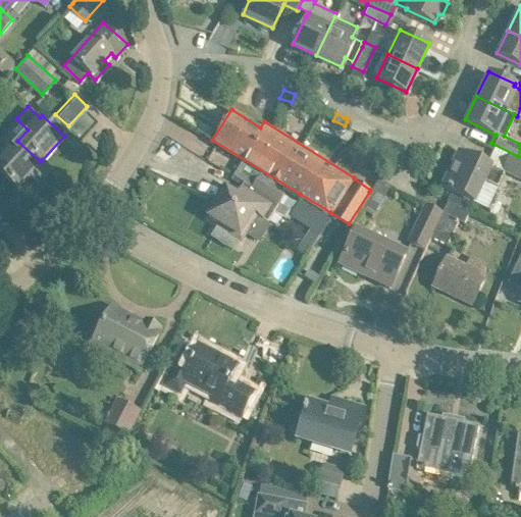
[(49,168),(41,161),(40,161),(17,141),(6,130),(0,136),(0,171),(16,188),(29,174),(37,183),(49,168)]
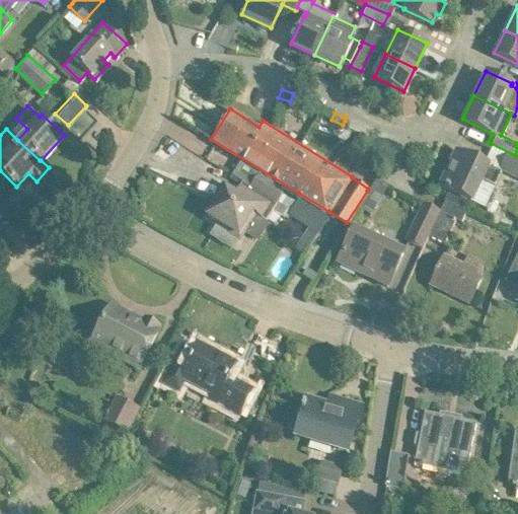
[(439,185),(457,193),(469,199),(479,176),(494,184),(500,170),(455,149),(439,185)]
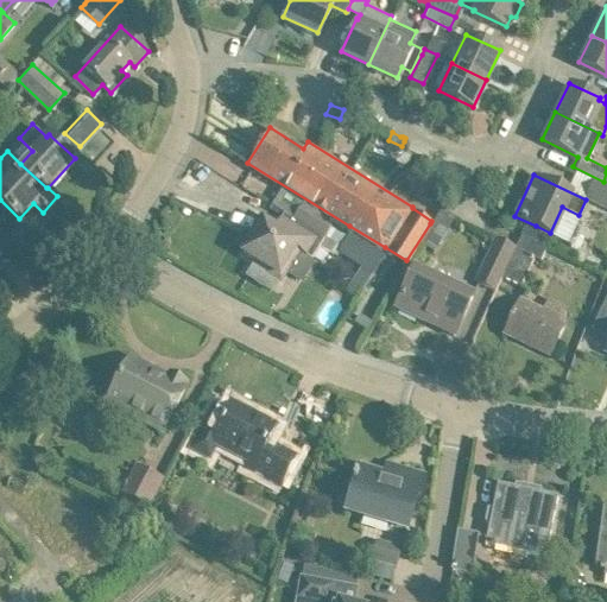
[(587,195),(606,204),(606,184),(594,178),(587,195)]
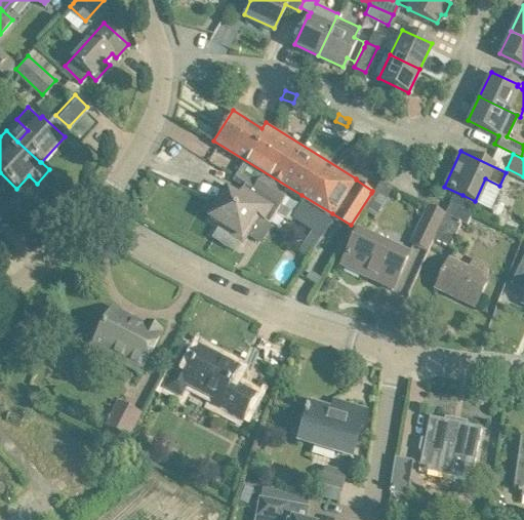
[(262,172),(252,188),(252,189),(278,205),(288,189),(262,172)]
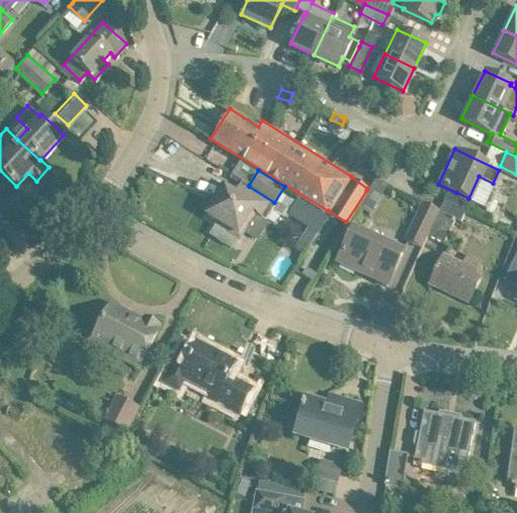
[(367,188),(366,190),(377,197),(386,182),(377,177),(375,176),(367,188)]
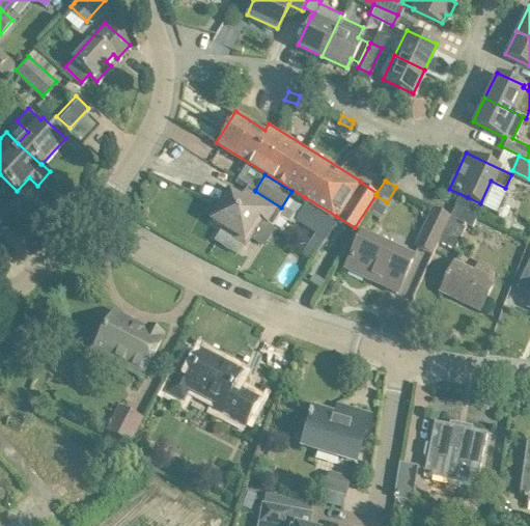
[(255,191),(255,190),(246,185),(239,196),(228,190),(211,218),(223,225),(216,238),(235,250),(257,215),(272,223),(281,208),(255,191)]
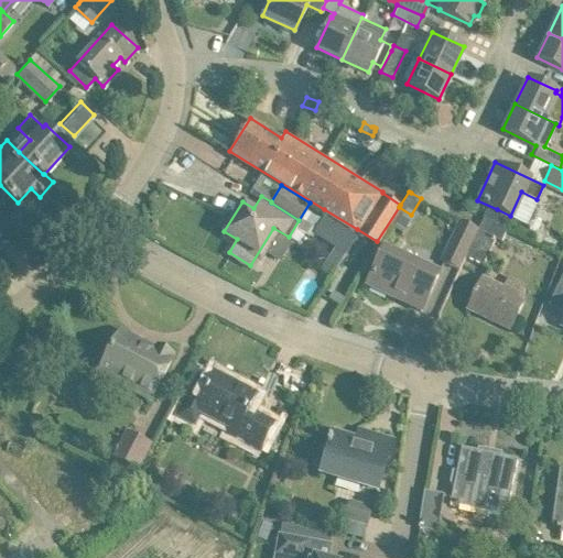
[(344,250),(357,229),(324,209),(312,230),(333,243),(344,250)]
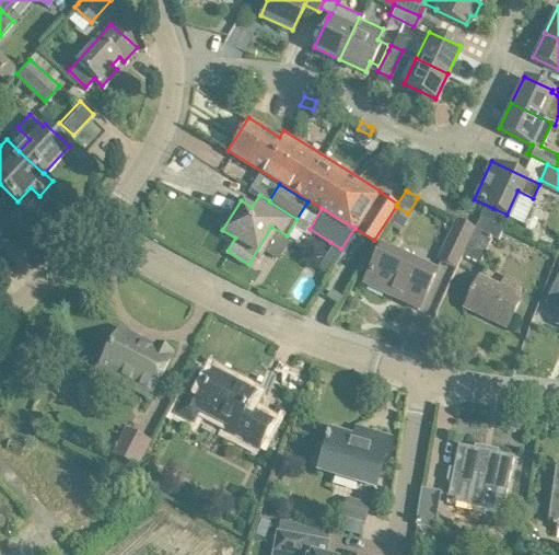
[(479,214),(474,226),(491,235),(497,238),(503,224),(479,214)]
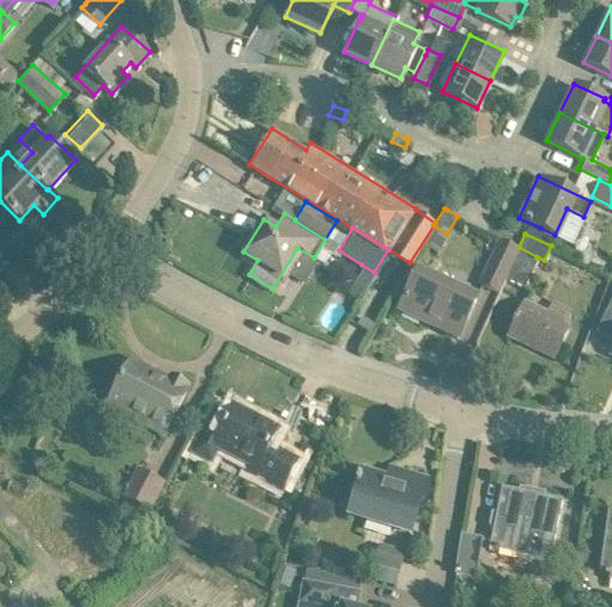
[(504,277),(519,247),(498,237),(478,280),(498,290),(504,277)]
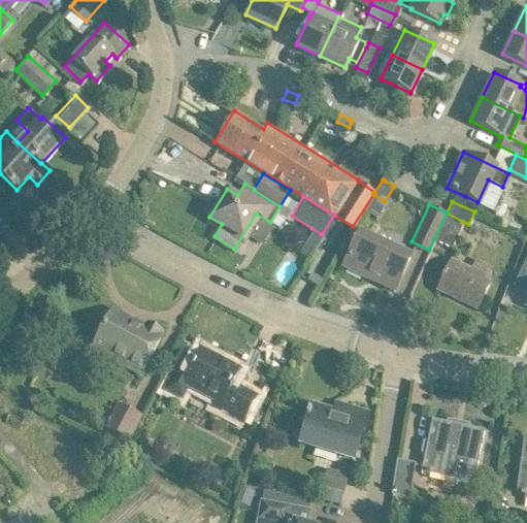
[(463,222),(447,213),(434,238),(452,246),(463,222)]
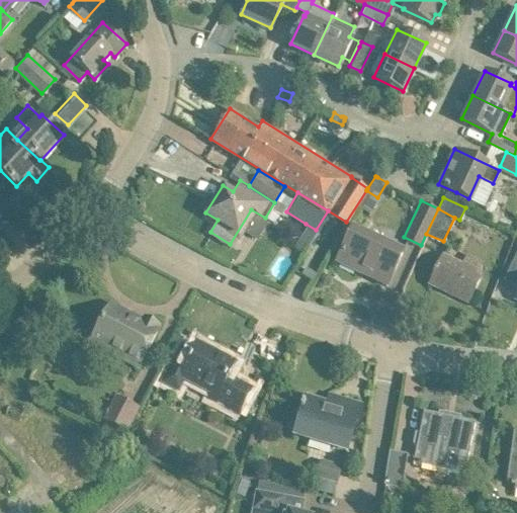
[(352,226),(345,241),(336,259),(360,270),(361,266),(386,278),(384,282),(385,282),(402,250),(352,226)]
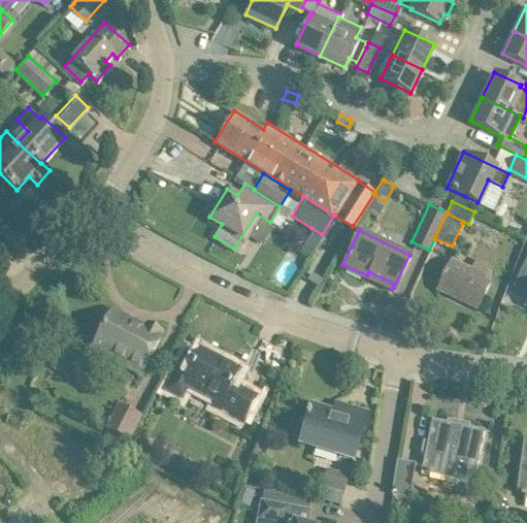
[(526,252),(513,284),(526,290),(526,295),(524,301),(526,302),(526,252)]
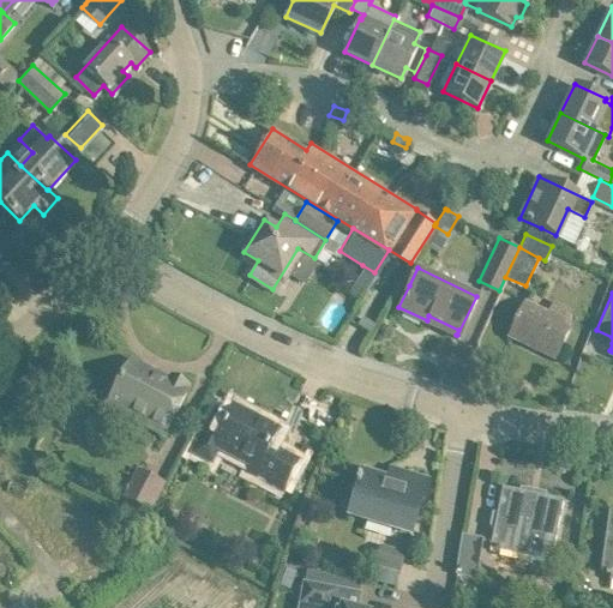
[(515,318),(516,318),(509,332),(554,355),(569,324),(564,321),(570,309),(553,301),(547,313),(524,301),(517,315),(516,314),(515,318)]
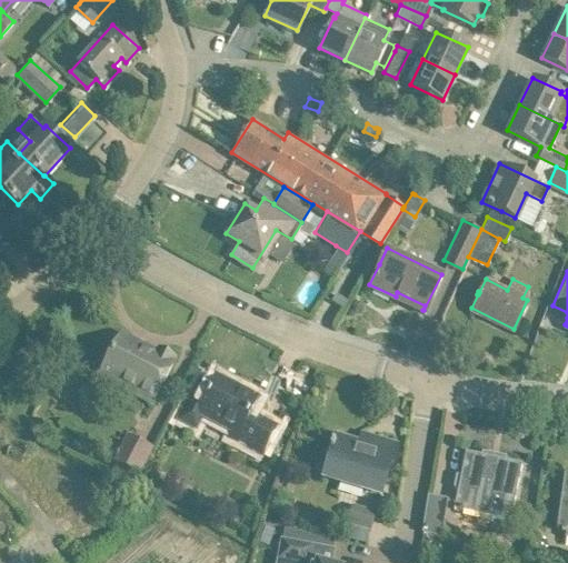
[(336,291),(330,299),(341,307),(347,299),(336,291)]
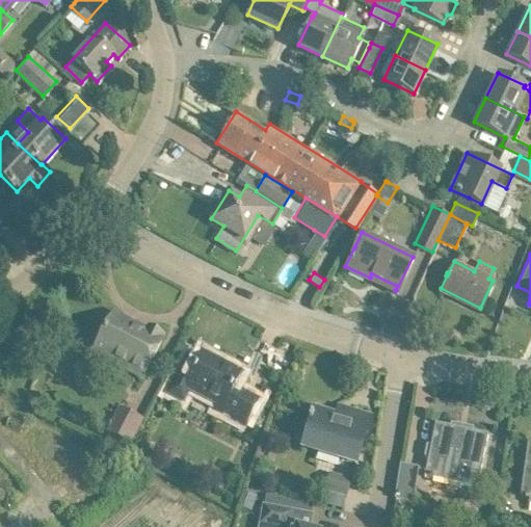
[(121,368),(141,379),(162,335),(161,334),(162,332),(147,323),(143,330),(111,313),(93,349),(123,365),(121,368)]
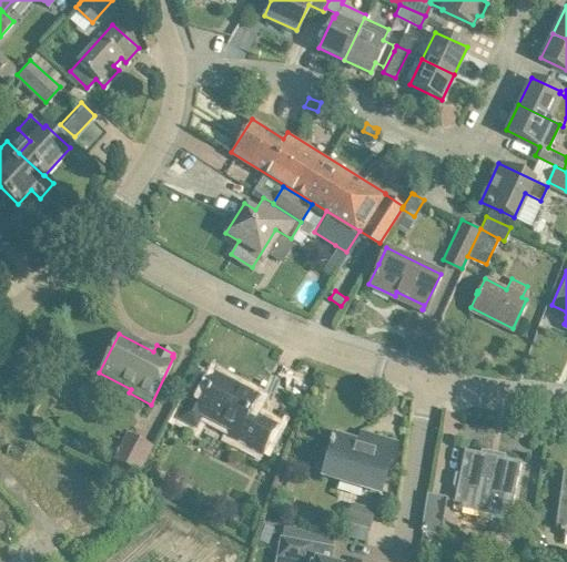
[(249,409),(257,394),(254,392),(252,396),(233,386),(235,382),(215,371),(211,380),(199,375),(176,417),(195,427),(201,415),(229,429),(225,433),(260,451),(274,422),(249,409)]
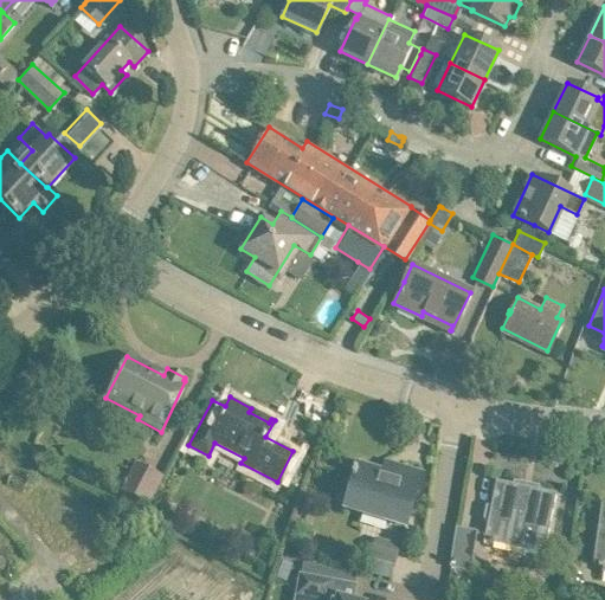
[(120,488),(147,502),(161,472),(135,458),(120,488)]
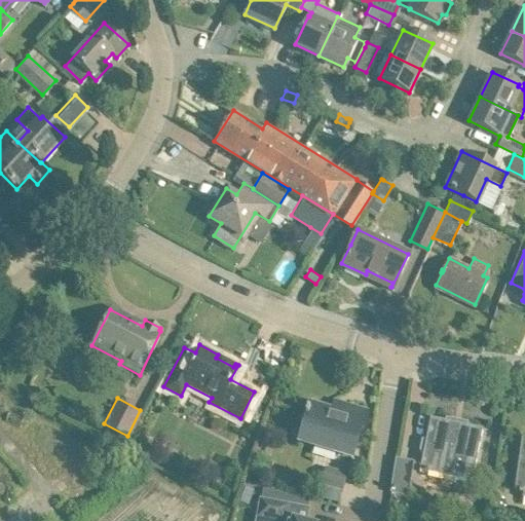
[(336,447),(335,450),(351,455),(363,417),(309,401),(299,436),(336,447)]
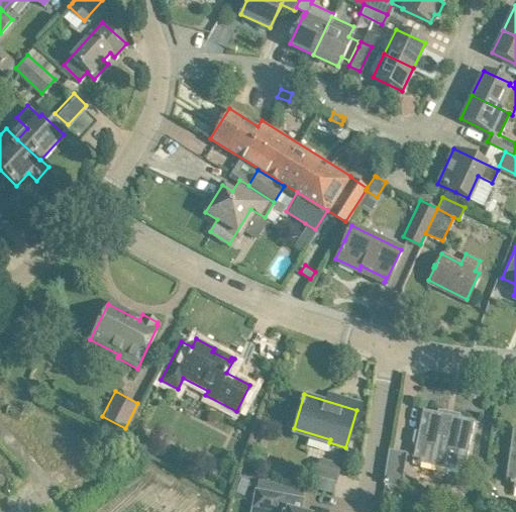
[(412,458),(462,470),(473,419),(451,414),(451,417),(443,416),(443,413),(422,408),(412,458)]
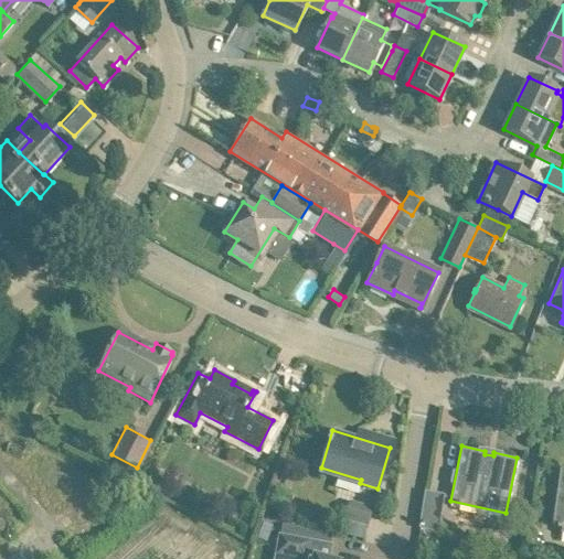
[(563,530),(563,466),(560,466),(552,523),(556,524),(556,526),(561,527),(560,530),(563,530)]
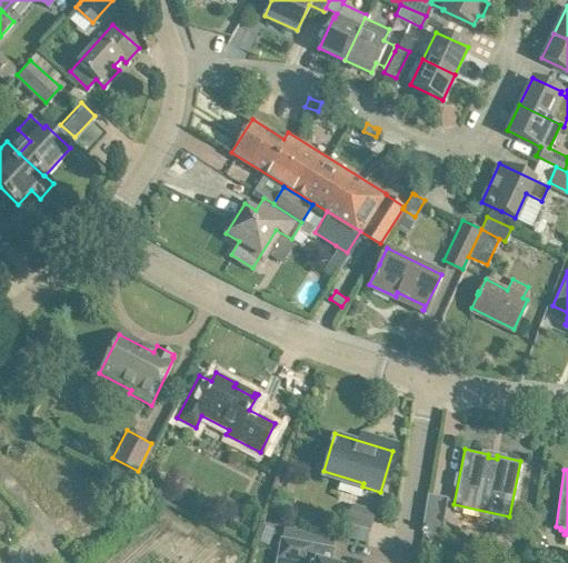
[(428,493),(422,528),(440,532),(446,496),(428,493)]
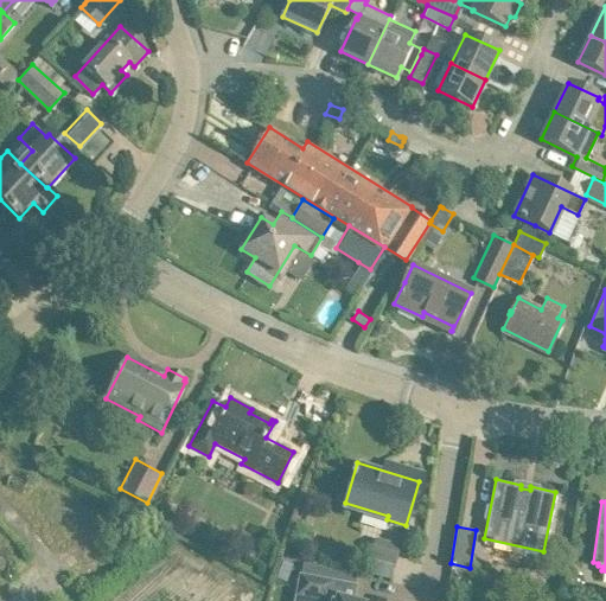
[(375,536),(372,542),(369,554),(394,562),(400,543),(375,536)]
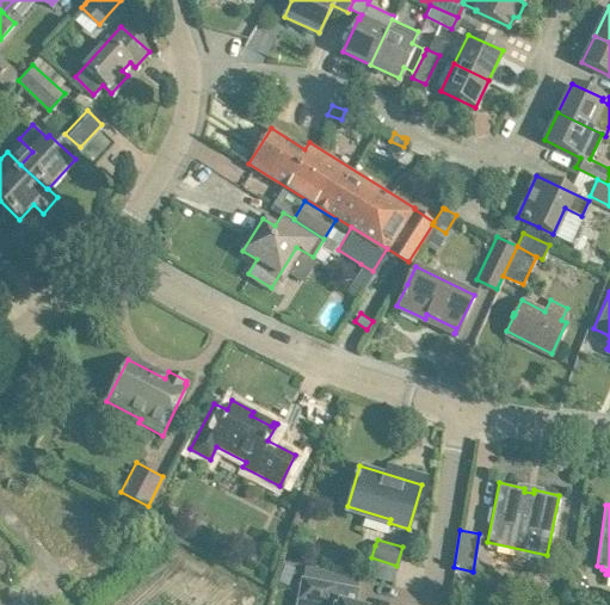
[(334,582),(301,576),(295,604),(356,604),(339,600),(337,604),(334,604),(331,602),(334,582)]
